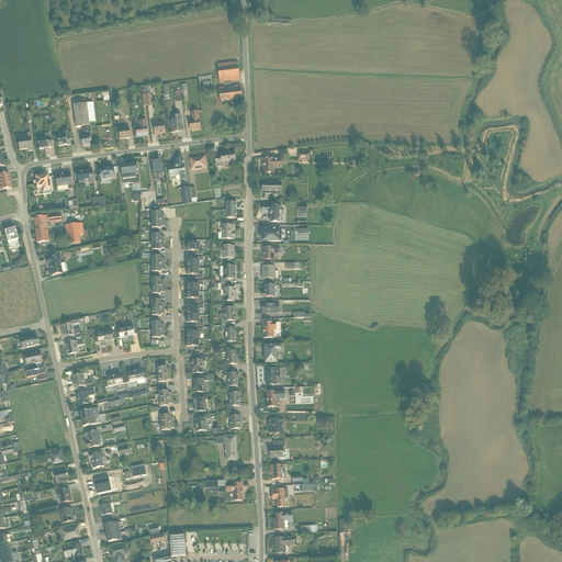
[(218,65),(220,82),(238,80),(237,64),(218,65)]
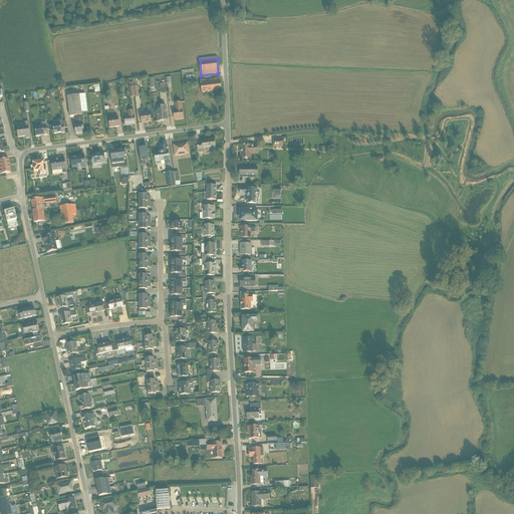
[(181,72),(183,81),(197,79),(196,70),(187,71),(181,72)]
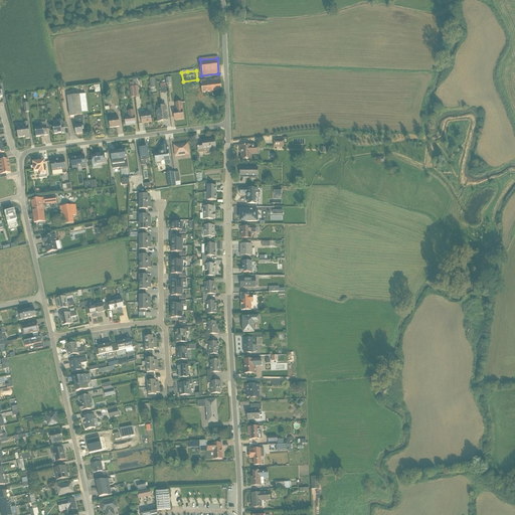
[(202,95),(221,92),(219,78),(200,81),(202,95)]
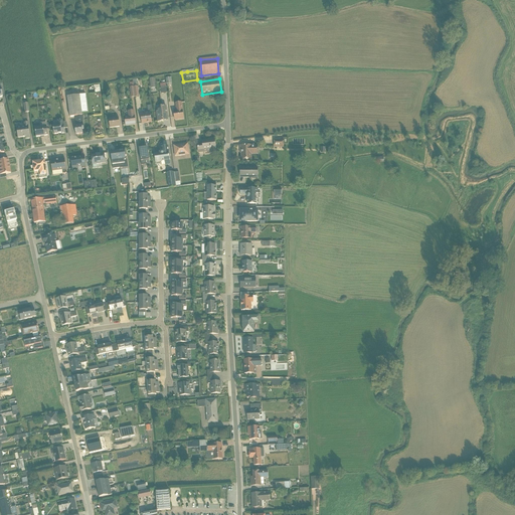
[(127,83),(128,98),(135,98),(135,87),(131,87),(131,83),(127,83)]
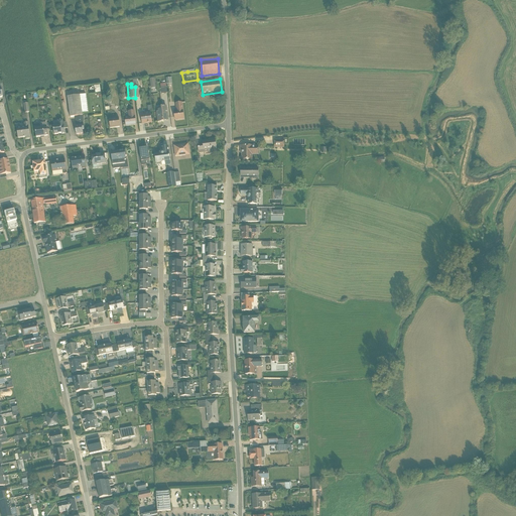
[(86,112),(84,94),(65,96),(67,117),(80,116),(80,113),(86,112)]
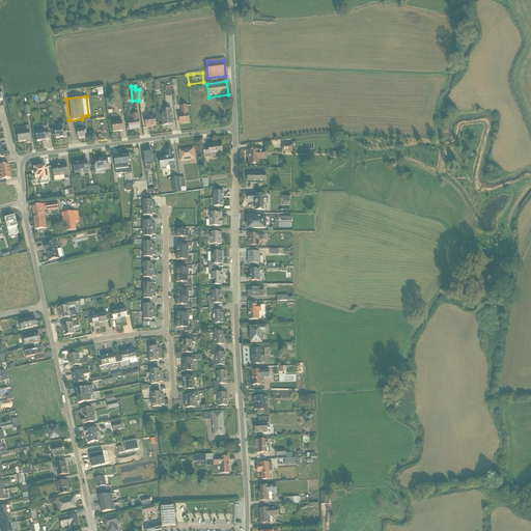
[(180,123),(189,122),(188,107),(179,107),(180,116),(179,116),(180,123)]
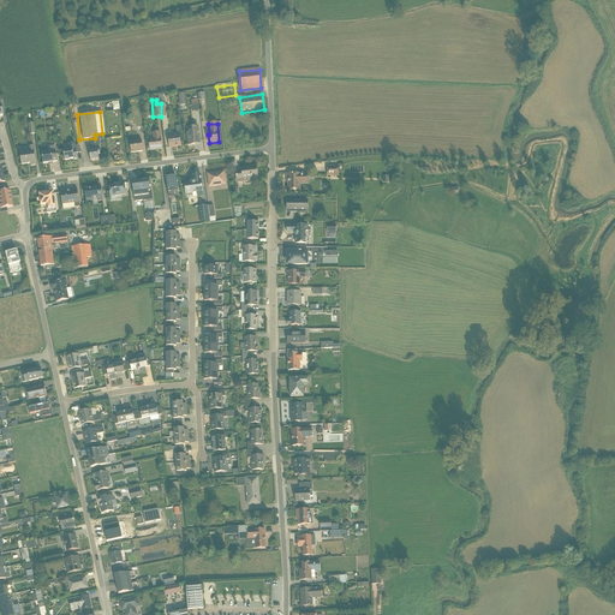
[(189,148),(199,147),(197,127),(186,129),(189,148)]
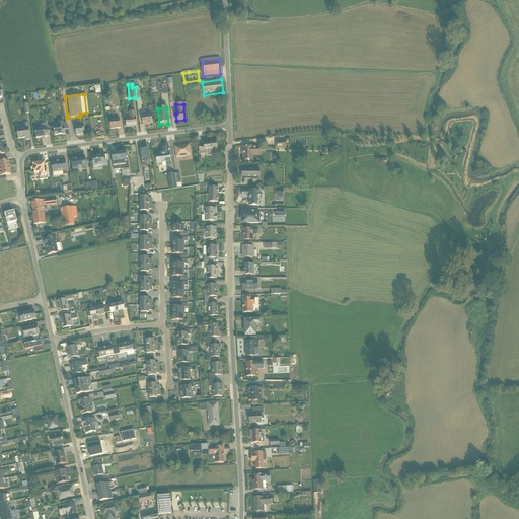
[(126,129),(137,127),(135,112),(128,114),(128,118),(124,119),(126,129)]
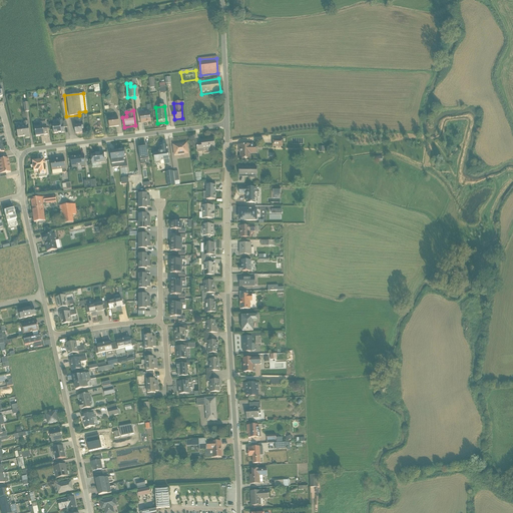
[(140,124),(150,123),(149,112),(138,113),(140,124)]
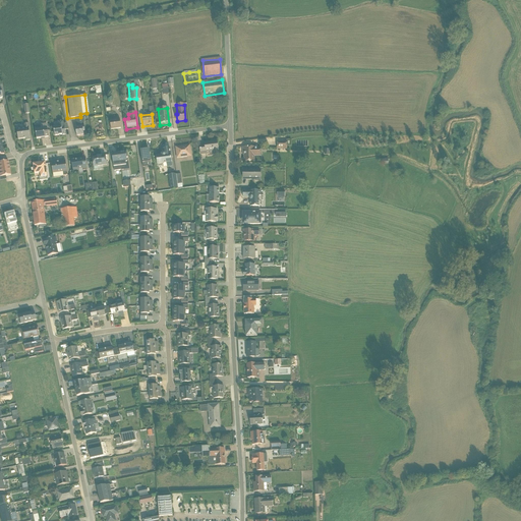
[(76,137),(85,135),(82,118),(75,119),(76,128),(74,129),(76,137)]
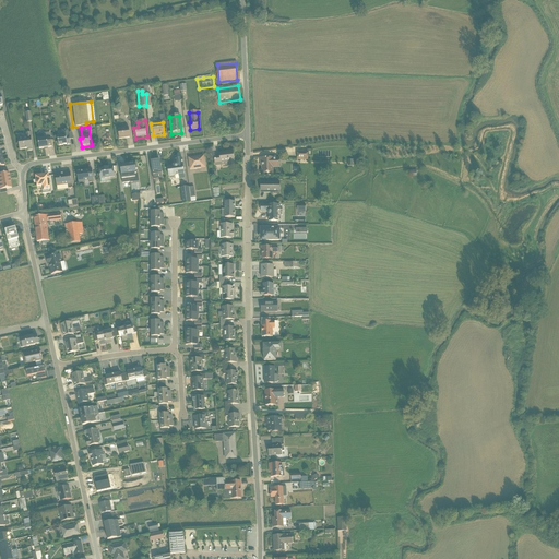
[(118,140),(129,139),(128,129),(117,130),(118,140)]
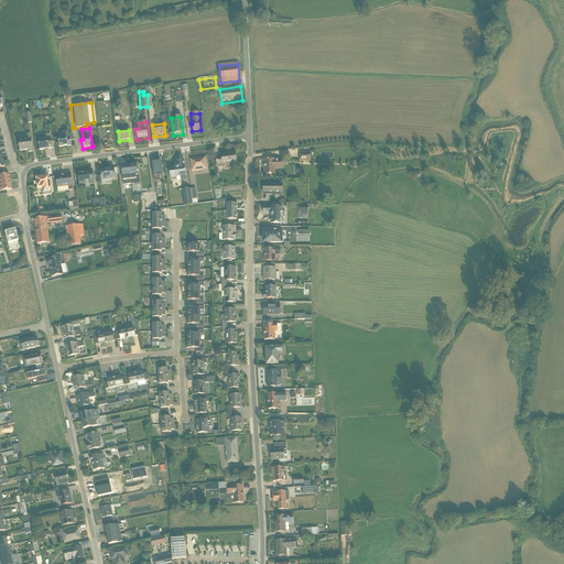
[(57,150),(71,148),(68,132),(62,133),(63,139),(56,140),(57,150)]
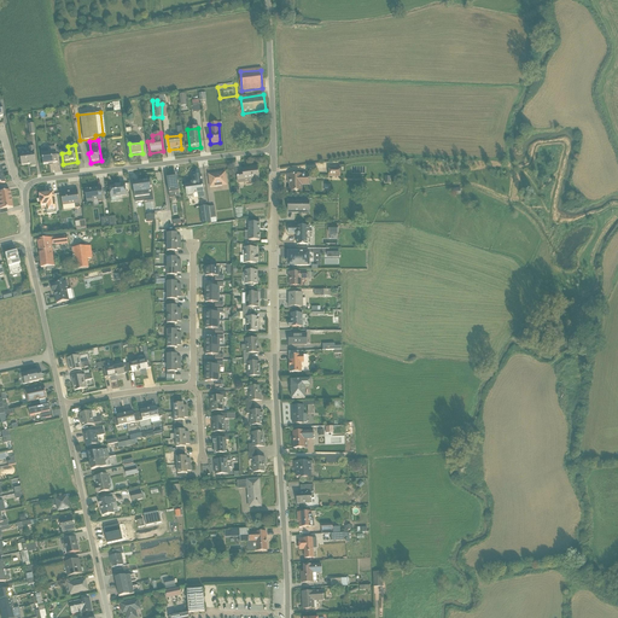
[(41,167),(58,164),(56,149),(46,150),(47,155),(41,156),(41,151),(39,151),(41,167)]
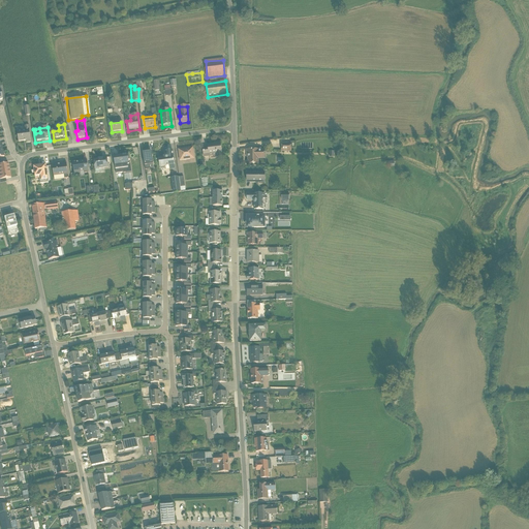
[(17,146),(31,144),(28,128),(24,128),(24,131),(14,132),(17,146)]
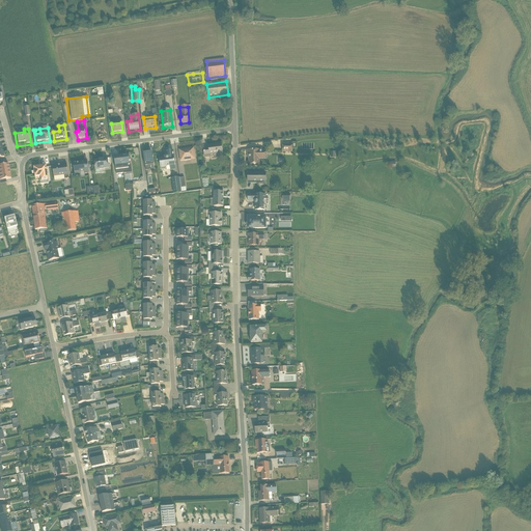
[(223,157),(221,142),(201,145),(203,160),(223,157)]
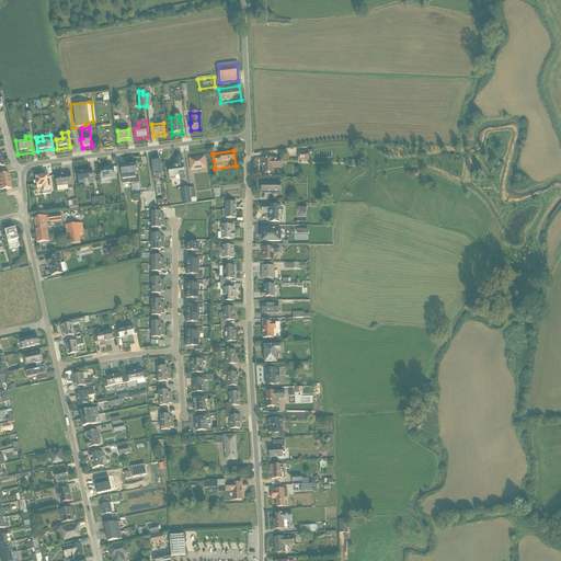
[(299,152),(298,161),(310,163),(311,155),(299,152)]
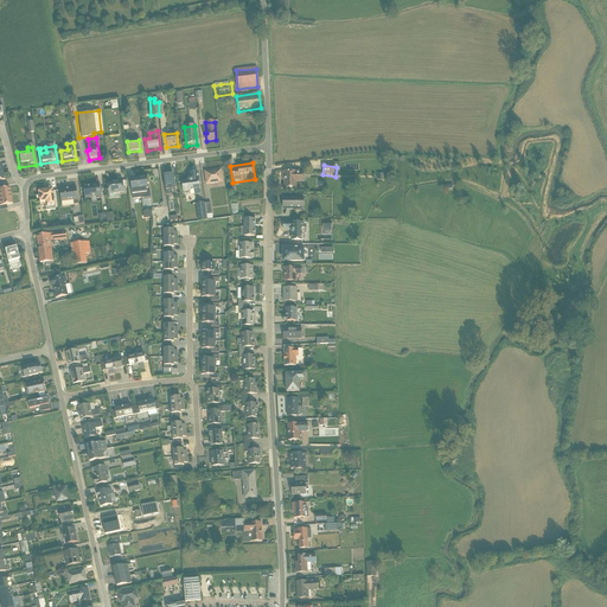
[(206,185),(223,183),(221,168),(204,171),(206,185)]
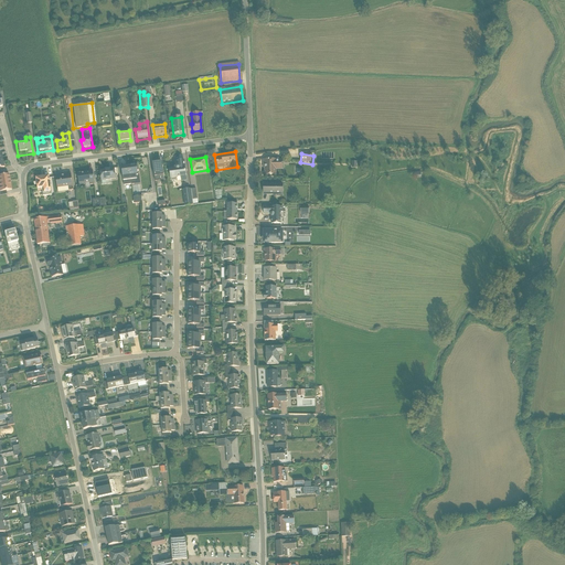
[(169,179),(185,177),(183,159),(167,162),(169,179)]
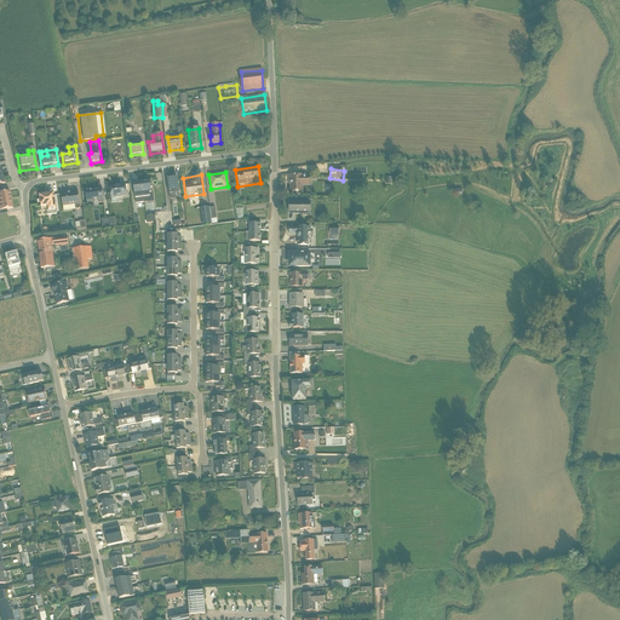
[(309,188),(309,176),(288,176),(288,196),(302,196),(302,188),(309,188)]
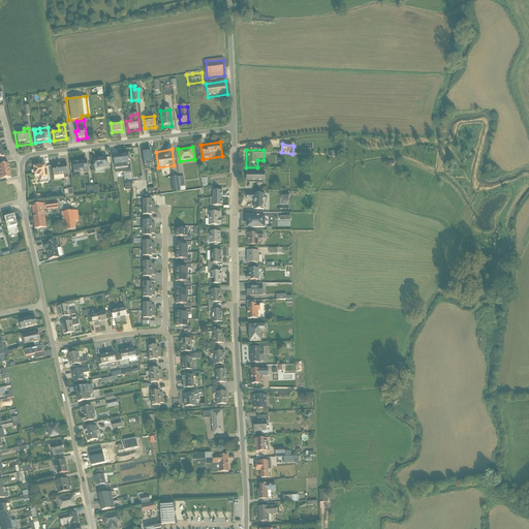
[(152,153),(143,154),(146,170),(150,170),(150,166),(153,165),(152,153)]
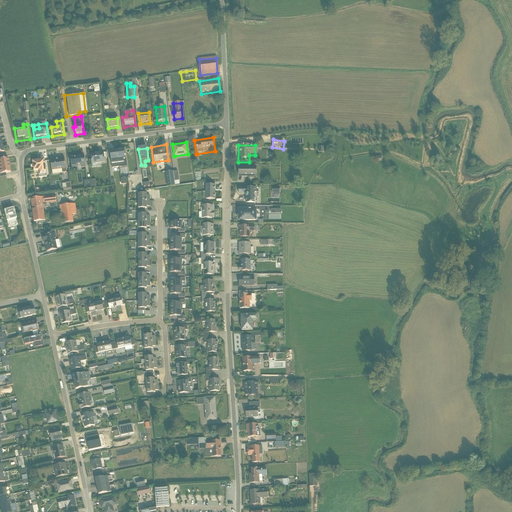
[(124,162),(122,149),(115,150),(117,163),(124,162)]
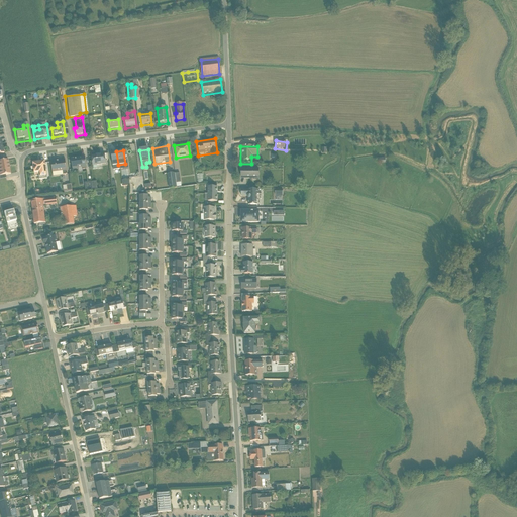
[(111,166),(118,165),(116,151),(109,152),(111,166)]
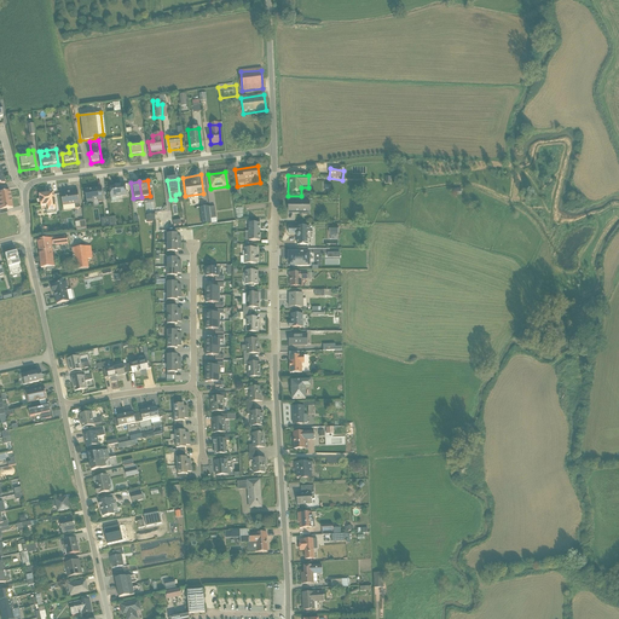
[(110,200),(127,197),(125,184),(108,185),(110,200)]
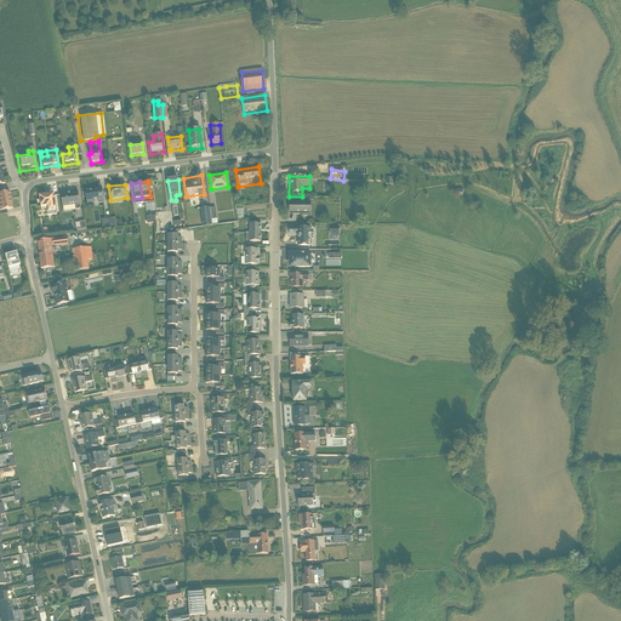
[(86,206),(103,203),(101,188),(84,191),(86,206)]
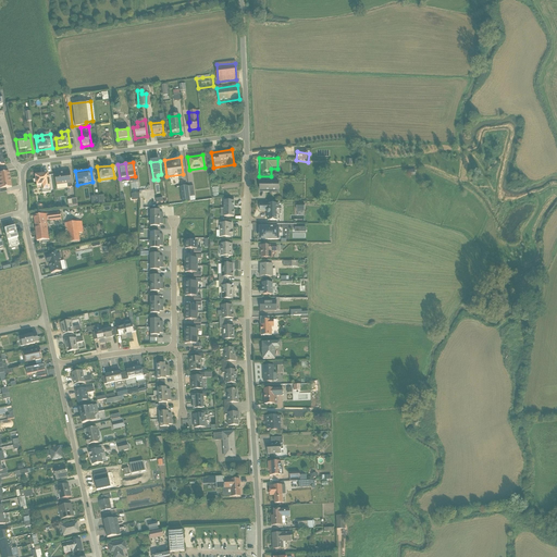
[(67,188),(72,188),(70,171),(53,174),(56,186),(66,185),(67,188)]
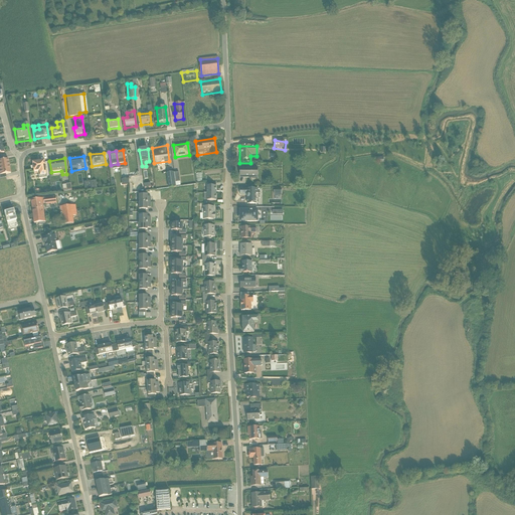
[(0,169),(9,168),(7,161),(2,162),(1,159),(0,159),(0,169)]
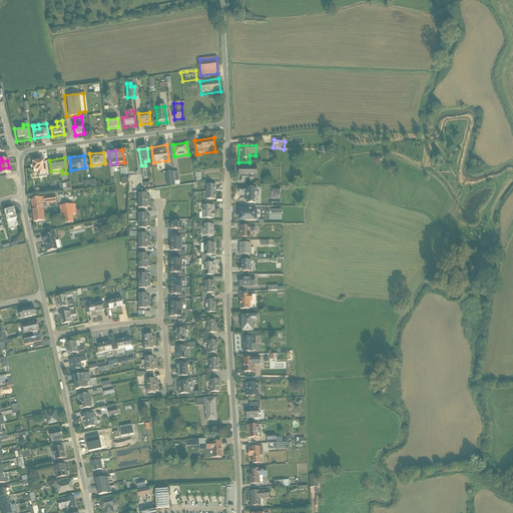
[(38,175),(45,174),(43,160),(31,162),(33,171),(38,170),(38,175)]
